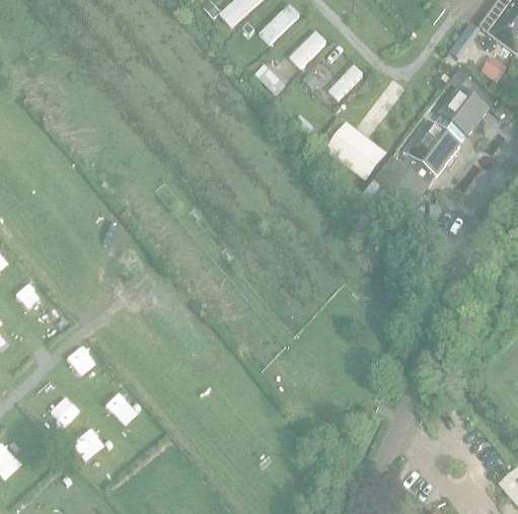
[(484,33),(517,56),(517,1),(516,0),(508,0),(484,33)]
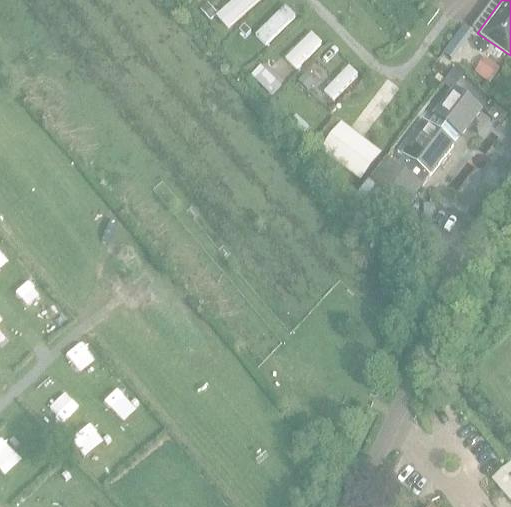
[(438,51),(450,60),(473,28),(461,19),(438,51)]
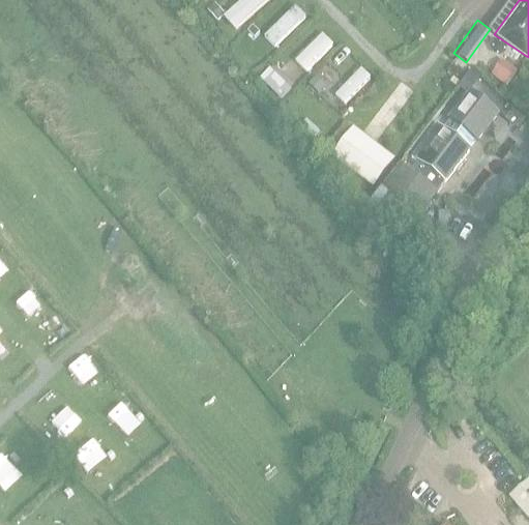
[(520,64),(505,53),(495,66),(509,78),(520,64)]
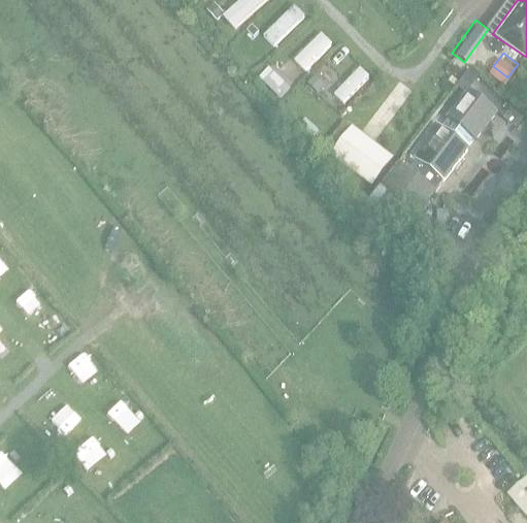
[(371,183),(392,156),(343,117),(323,144),(371,183)]
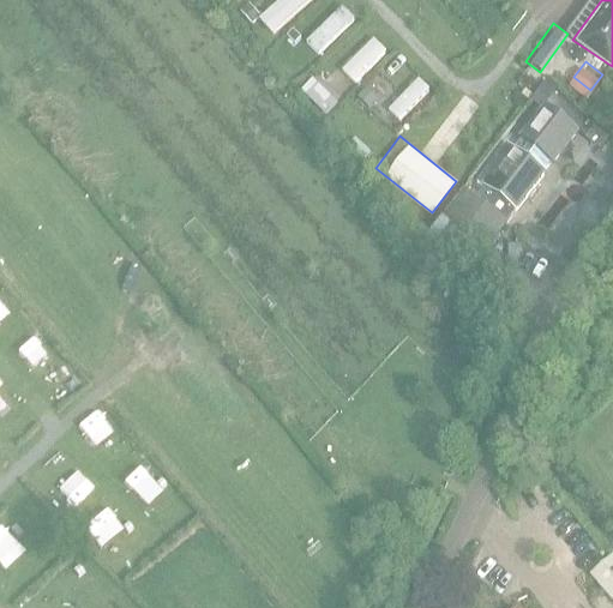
[(516,208),(545,170),(518,150),(511,158),(506,155),(498,166),(503,169),(490,186),(516,208)]
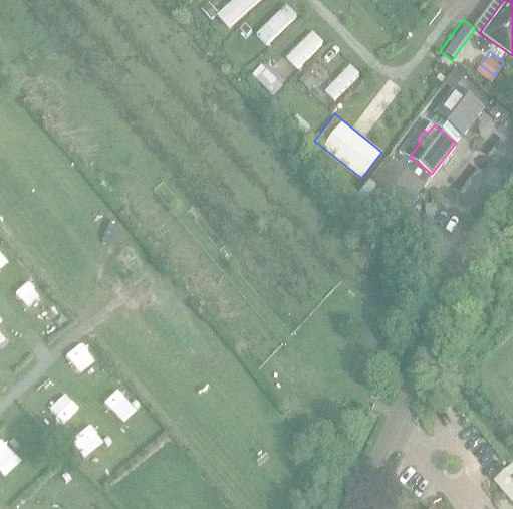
[(389,156),(357,194),(361,197),(394,222),(424,184),(389,156)]
